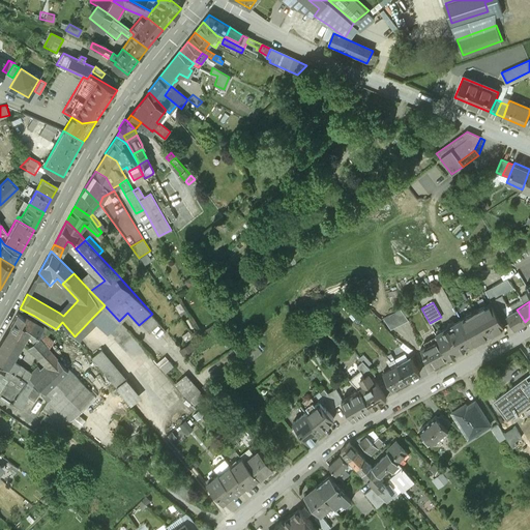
[(467,316),(460,320),(473,344),(505,326),(496,310),(492,302),(484,306),(484,307),(480,310),(479,307),(471,313),(472,315),(467,317),(467,316)]
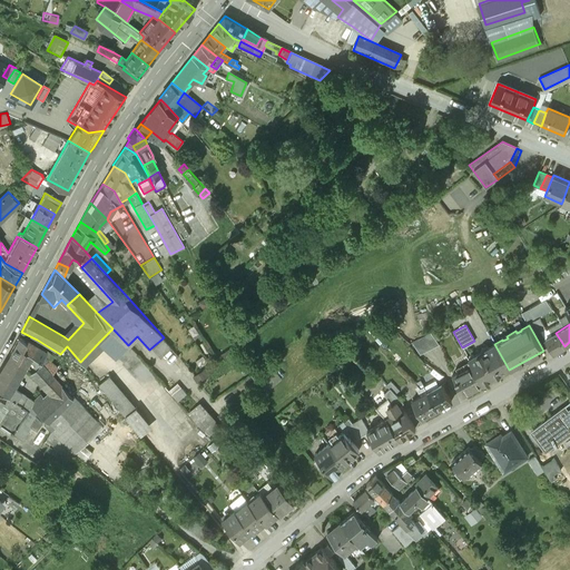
[(128,345),(112,328),(100,341),(116,357),(128,345)]
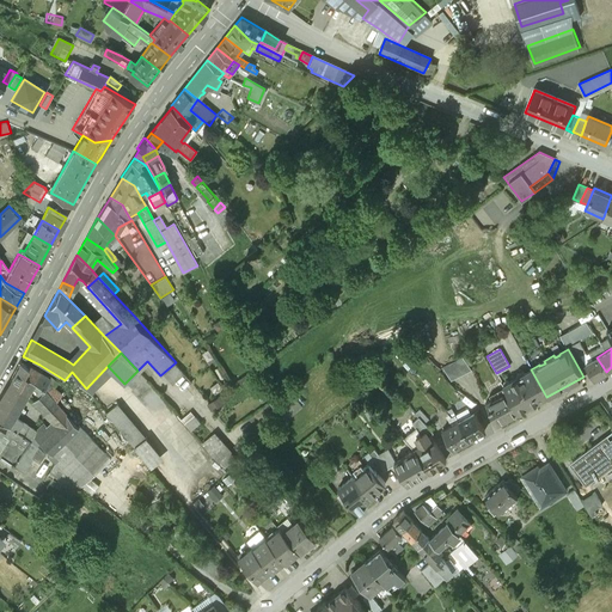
[(471,368),(463,356),(442,367),(452,379),(471,368)]
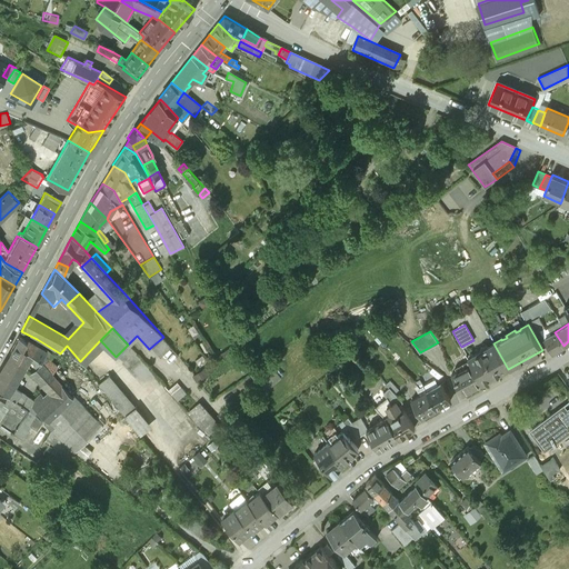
[(552,352),(563,346),(555,332),(545,338),(552,352)]
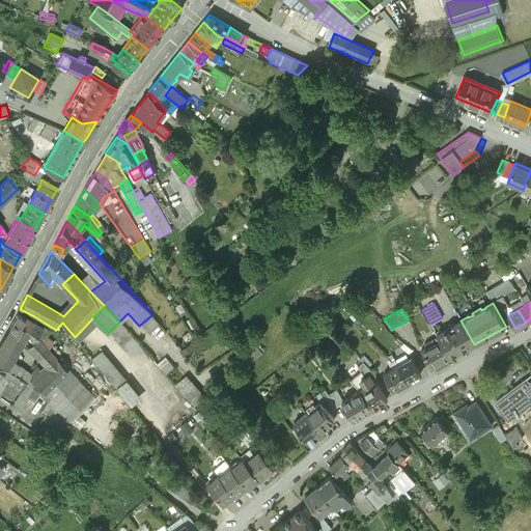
[(25,318),(18,314),(8,331),(23,342),(28,346),(36,338),(42,342),(44,340),(38,335),(21,325),(25,318)]
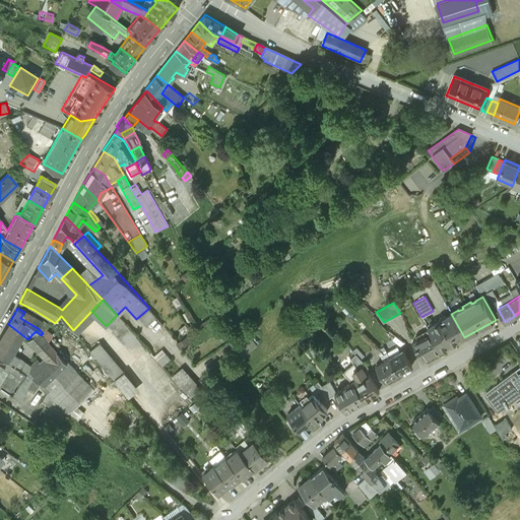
[(44,321),(25,310),(24,312),(20,318),(38,328),(40,325),(44,321)]
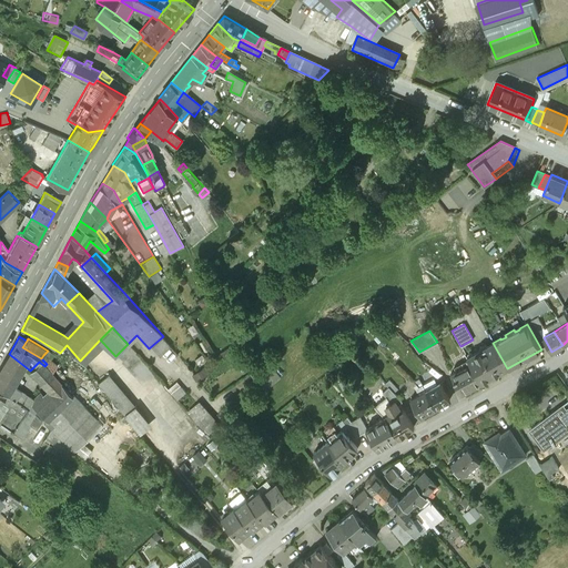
[(480,383),(507,368),(493,343),(467,357),(470,363),(480,383)]
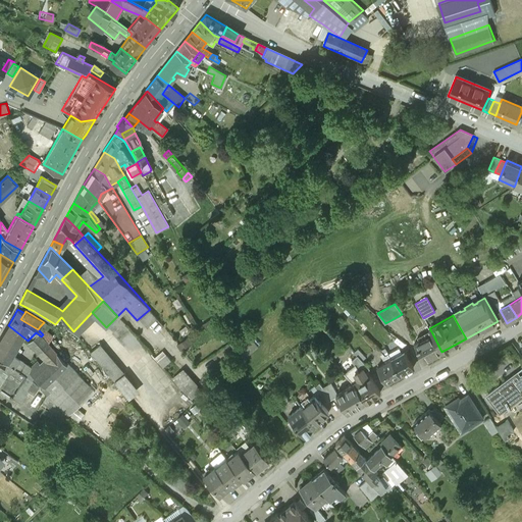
[(22,336),(8,325),(0,338),(0,358),(7,363),(12,366),(13,367),(19,359),(19,358),(18,360),(11,355),(22,336)]
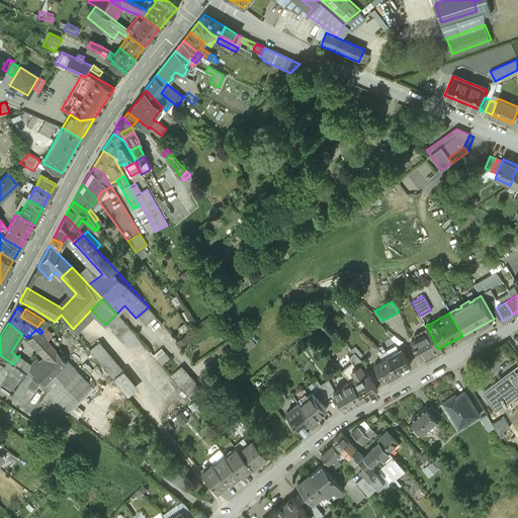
[(53,334),(39,324),(37,327),(42,332),(40,334),(47,341),(53,334)]
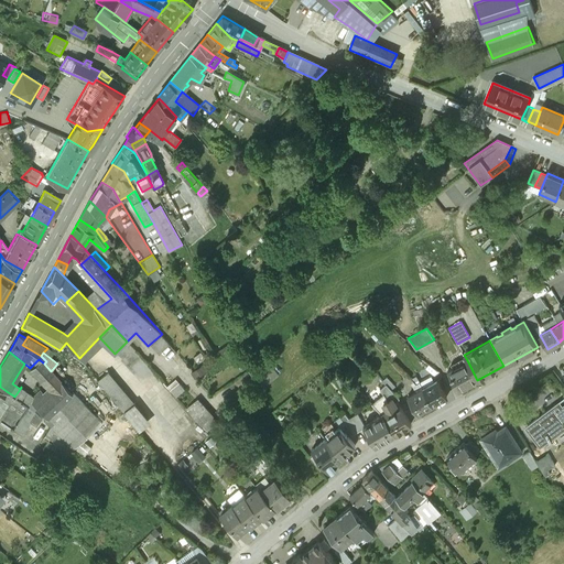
[(44,364),(39,359),(30,368),(54,391),(47,397),(57,409),(84,440),(102,423),(74,393),(72,394),(51,371),(44,364)]
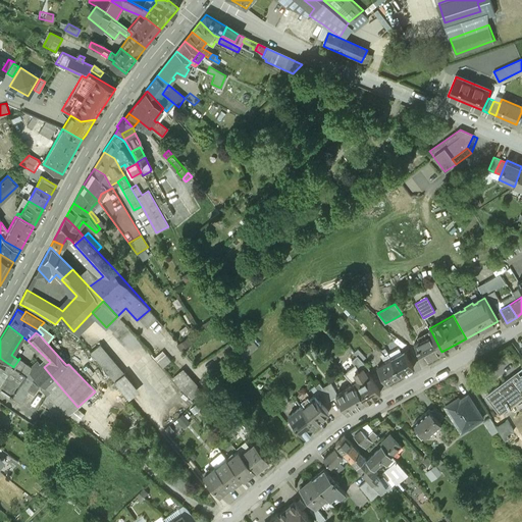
[(424,362),(441,352),(432,333),(414,344),(424,362)]
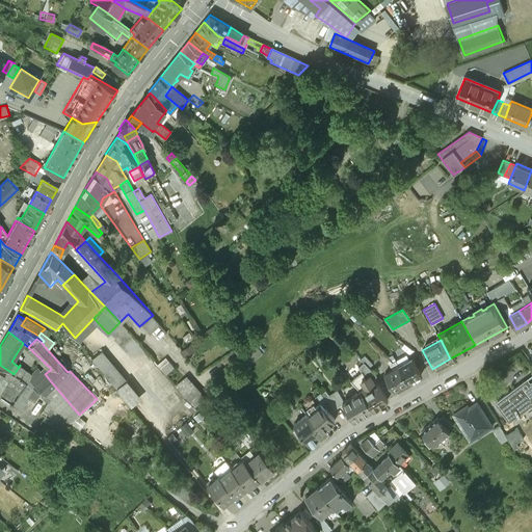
[(128,380),(103,350),(92,360),(117,389),(128,380)]
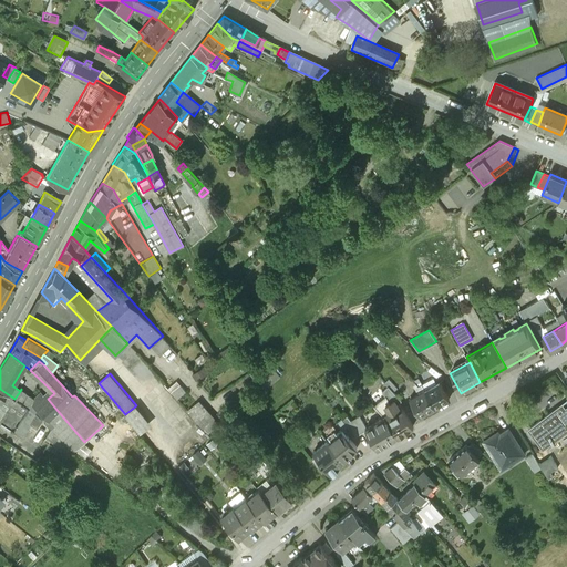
[(440,382),(425,391),(434,408),(449,399),(440,382)]
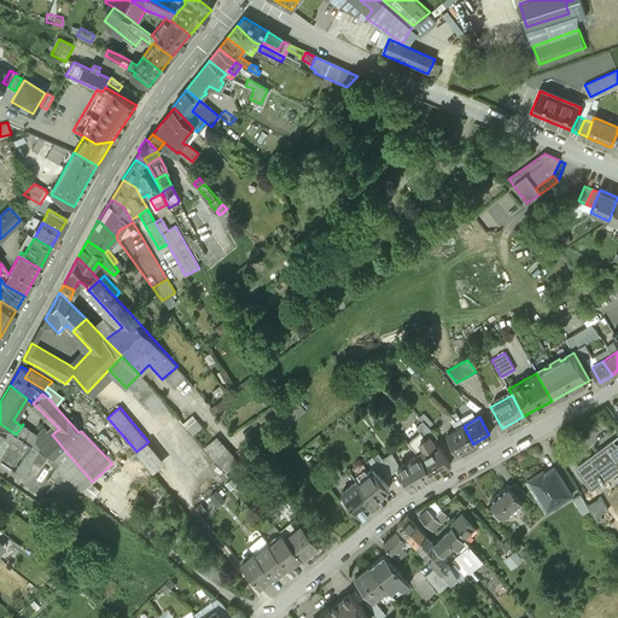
[(430,436),(433,441),(438,437),(424,420),(417,426),(420,432),(425,438),(430,436)]
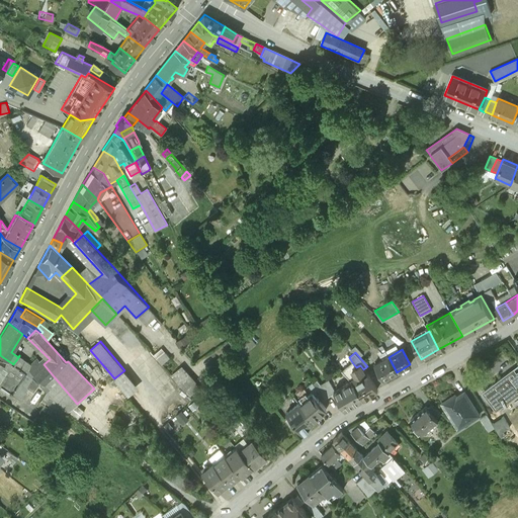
[(0,366),(7,371),(12,363),(7,360),(0,355),(0,366)]
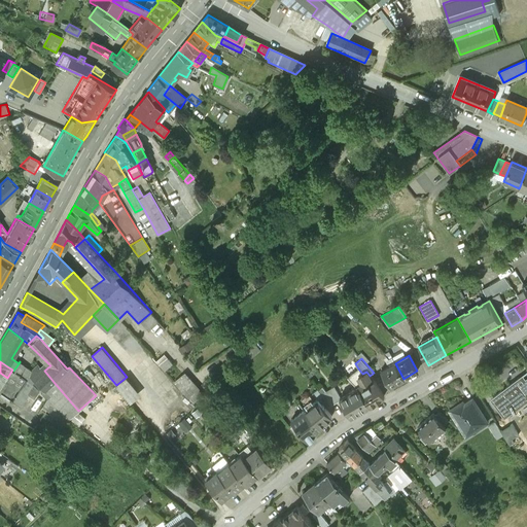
[(69,420),(78,411),(54,382),(44,371),(38,377),(29,369),(20,362),(13,371),(26,379),(32,384),(34,382),(44,390),(42,393),(46,398),(60,412),(64,416),(69,420)]
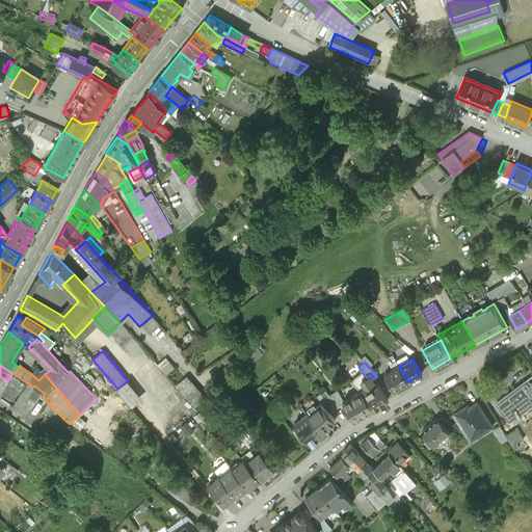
[(407,382),(399,367),(386,374),(394,390),(407,382)]
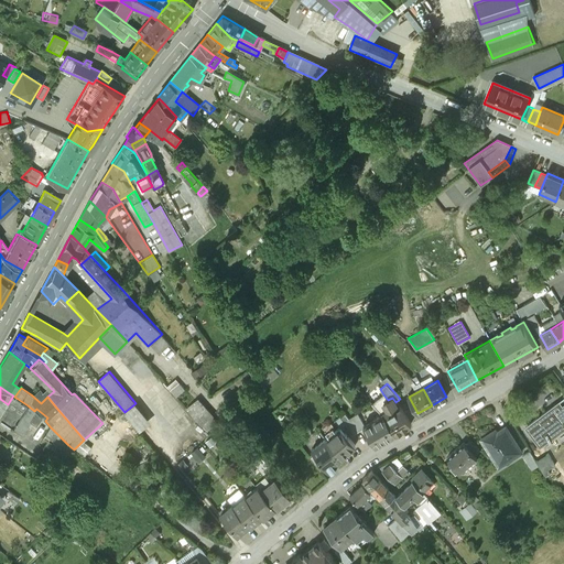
[(371,403),(382,414),(383,414),(387,418),(396,433),(411,424),(400,407),(399,408),(396,402),(392,398),(388,400),(383,394),(371,403)]
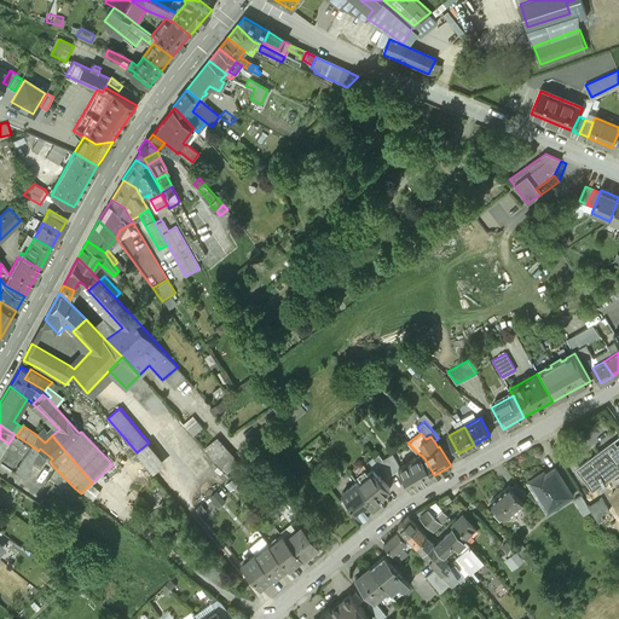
[(9,444),(0,455),(0,461),(23,476),(33,462),(40,467),(46,458),(38,451),(30,445),(16,435),(15,434),(9,444)]
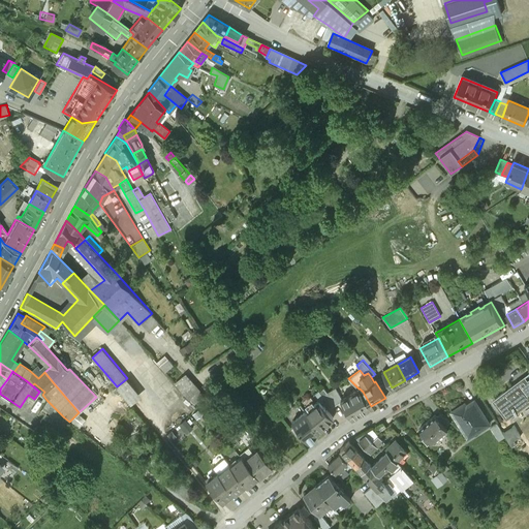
[(186,373),(175,383),(194,405),(204,396),(198,391),(200,390),(186,373)]
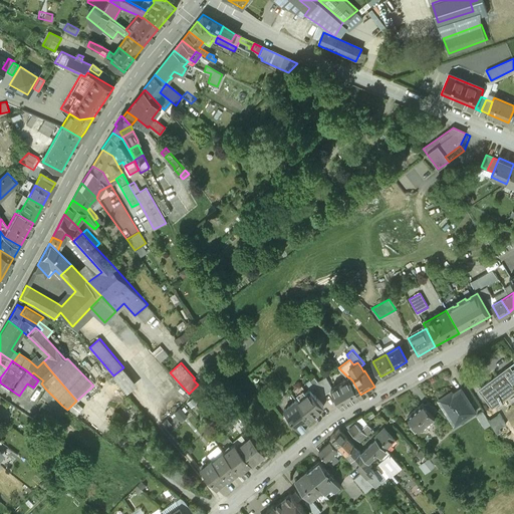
[(513,366),(509,371),(506,368),(500,372),(500,373),(481,388),(493,405),(502,398),(500,394),(513,382),(513,366)]
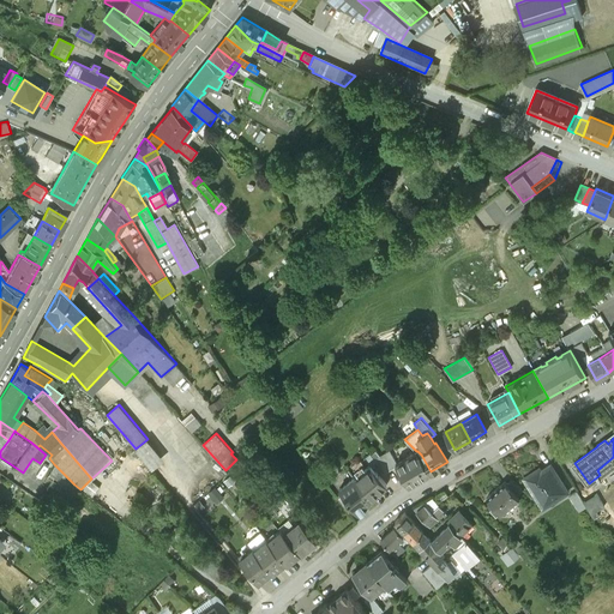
[(148,439),(136,449),(152,469),(163,459),(148,439)]
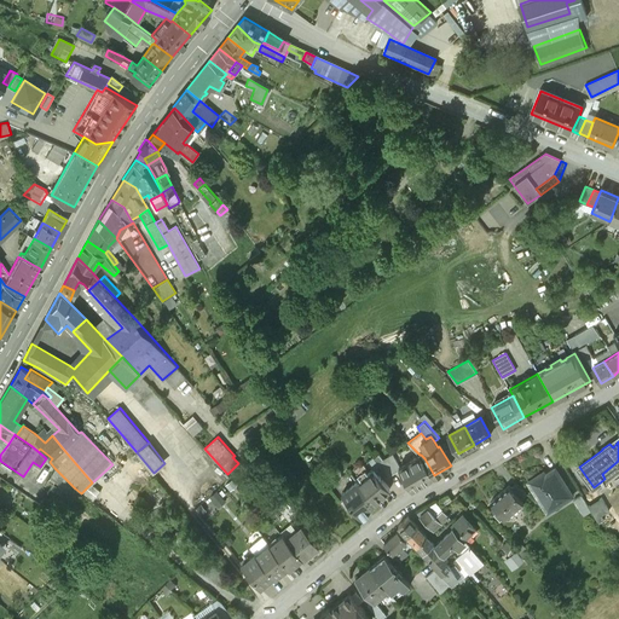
[(400,469),(399,467),(400,467),(393,455),(385,461),(380,455),(374,457),(383,469),(388,475),(400,469)]
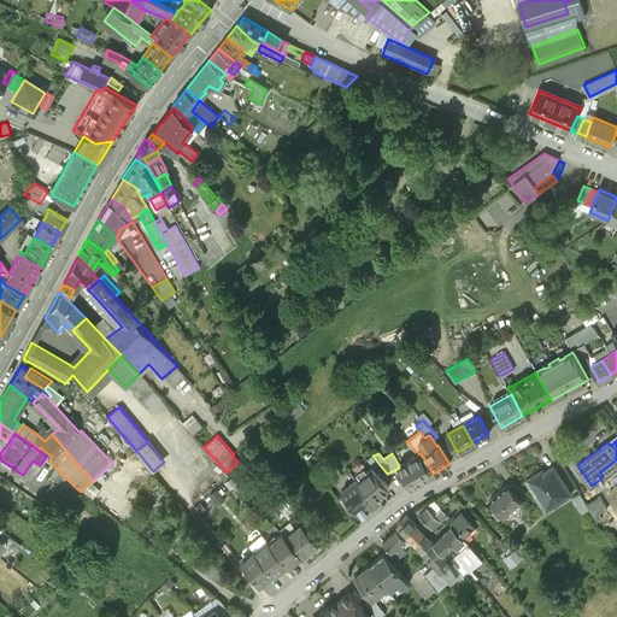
[(419,453),(418,453),(399,465),(398,465),(399,468),(411,487),(433,474),(423,457),(419,453)]
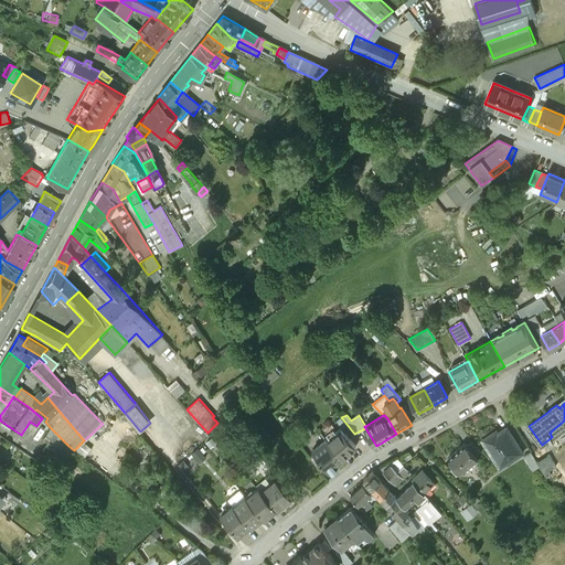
[(344,433),(350,428),(341,417),(340,416),(334,422),(340,428),(341,428),(344,433)]
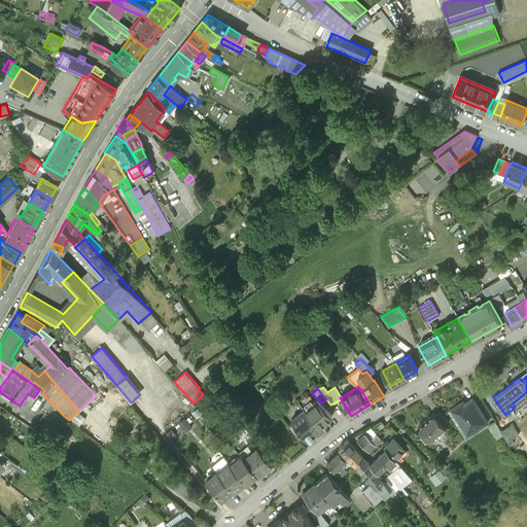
[(60,412),(46,398),(40,410),(45,413),(42,417),(53,423),(60,412)]
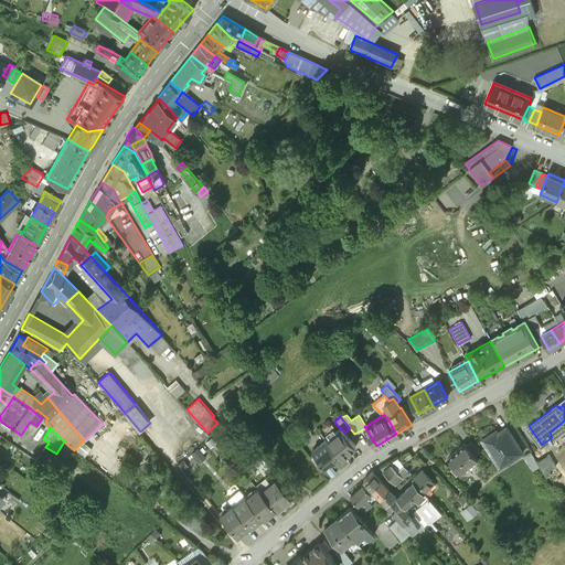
[(522,452),(507,427),(493,436),(491,433),(481,439),(493,459),(499,455),(504,464),(522,452)]
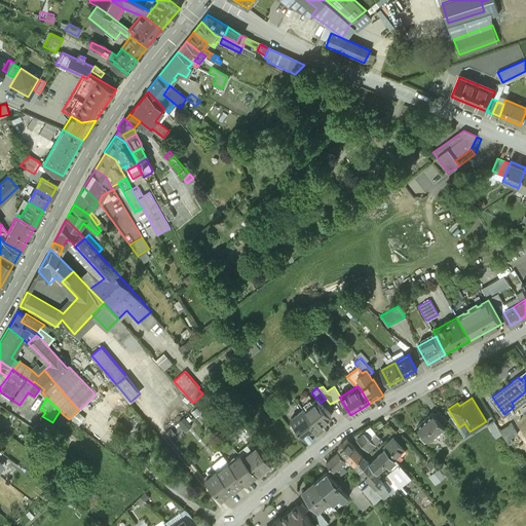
[(321,403),(317,399),(316,399),(303,409),(316,425),(331,415),(321,403)]
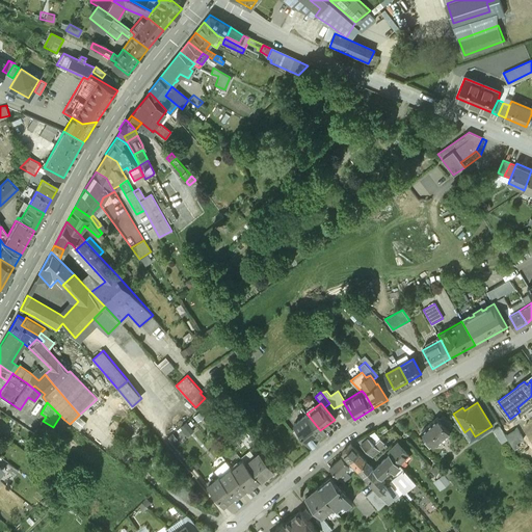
[(320,430),(307,414),(293,424),(296,427),(307,440),(309,443),(310,442),(312,444),(318,439),(317,436),(322,432),(320,430)]
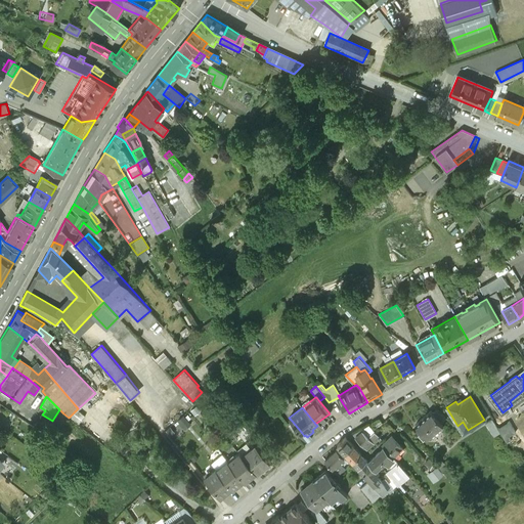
[(433,412),(440,422),(445,417),(438,408),(433,412)]
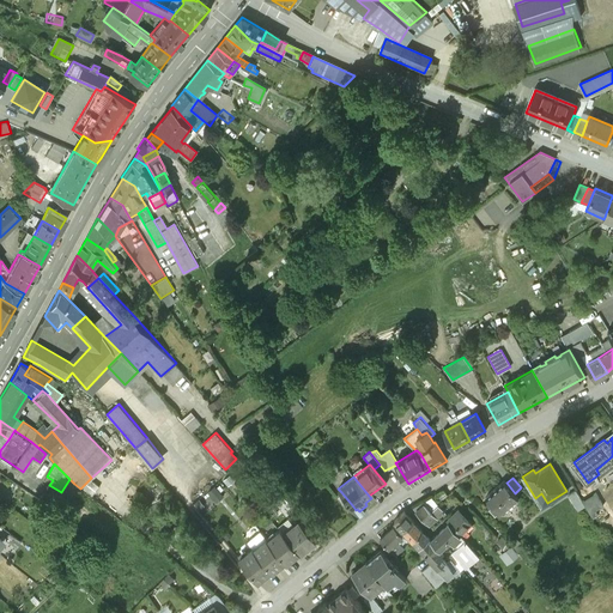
[(507,483),(504,480),(486,497),(501,513),(519,496),(515,493),(507,483)]
